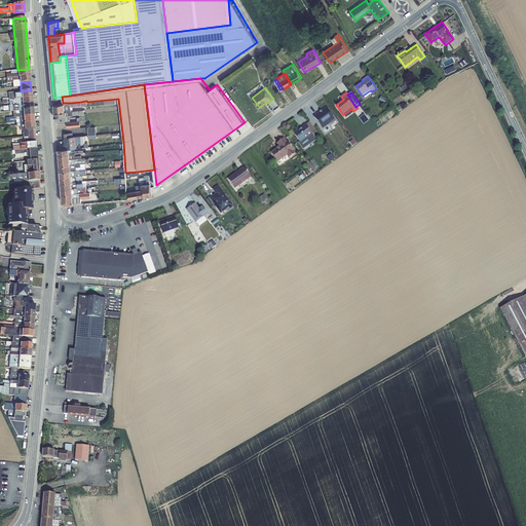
[(65,103),(66,111),(67,111),(71,110),(71,107),(81,106),(87,105),(87,102),(86,101),(81,102),(70,103),(65,103)]
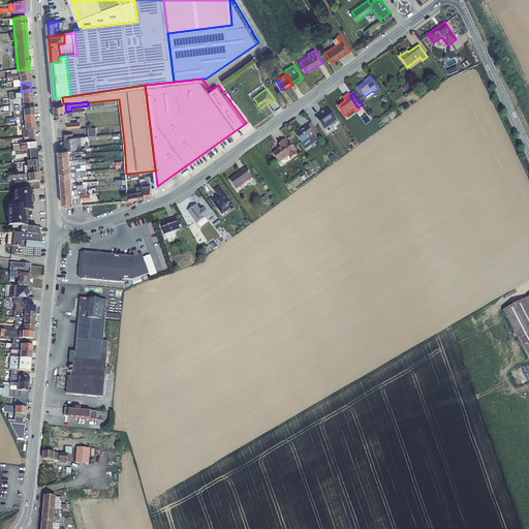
[(65,103),(55,104),(55,113),(66,112),(65,103)]
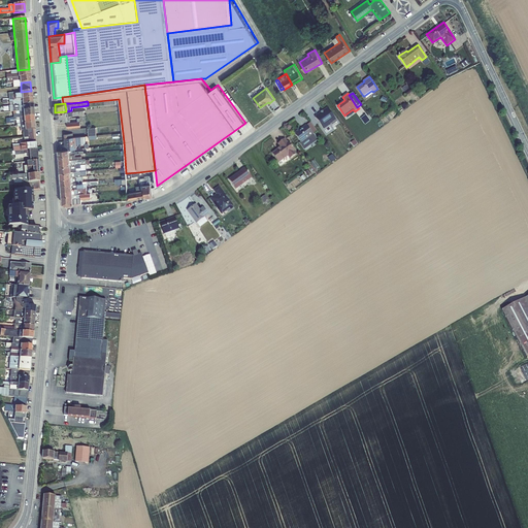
[(315,118),(324,129),(331,124),(332,126),(337,122),(327,107),(315,118)]
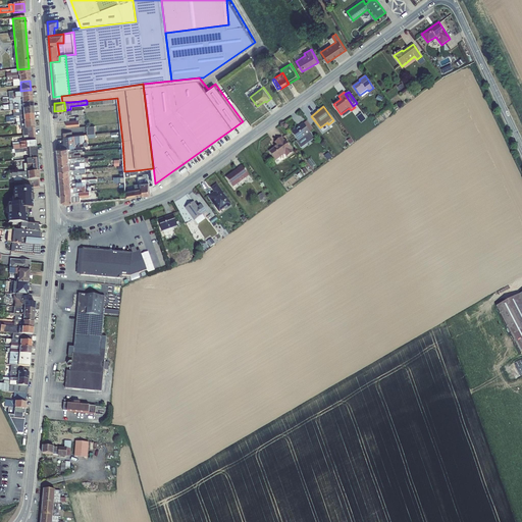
[(342,113),(344,116),(352,111),(351,110),(349,108),(342,113)]
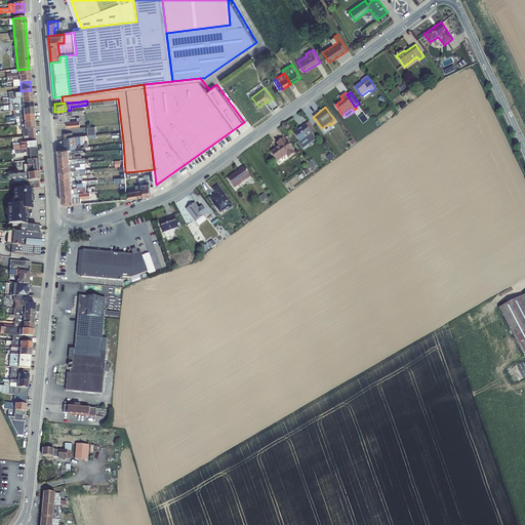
[(66,111),(54,112),(55,118),(61,117),(62,119),(67,119),(67,113),(67,111),(66,111)]
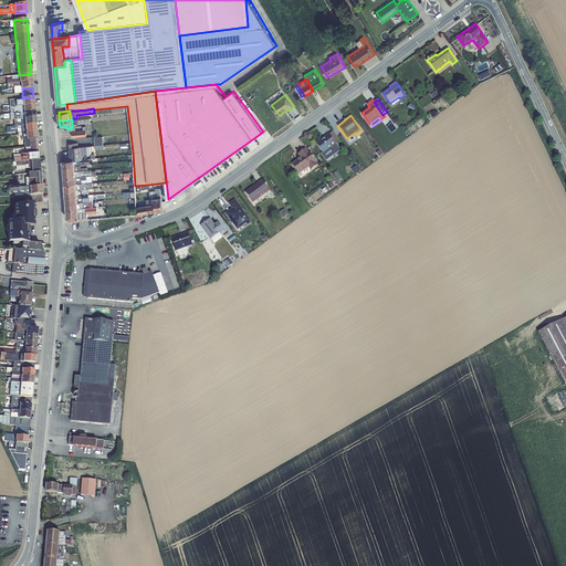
[(11,126),(7,127),(7,132),(14,132),(14,128),(21,127),(21,133),(18,133),(18,136),(21,135),(22,139),(24,139),(24,147),(25,147),(25,154),(28,154),(39,153),(38,138),(27,139),(25,132),(24,125),(11,126)]
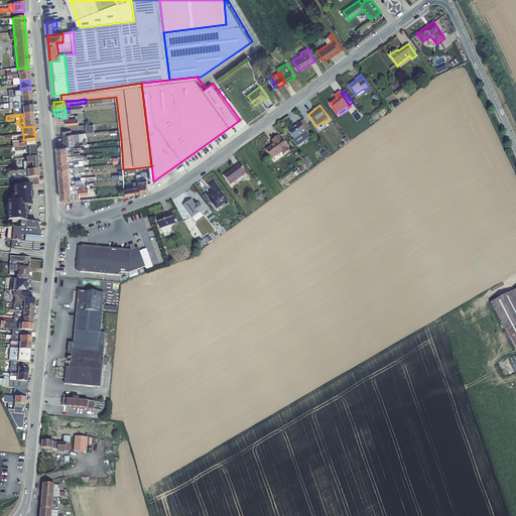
[(303,119),(295,125),(296,126),(293,128),(292,126),(287,129),(294,139),(292,140),(297,147),(310,137),(305,131),(309,128),(303,119)]
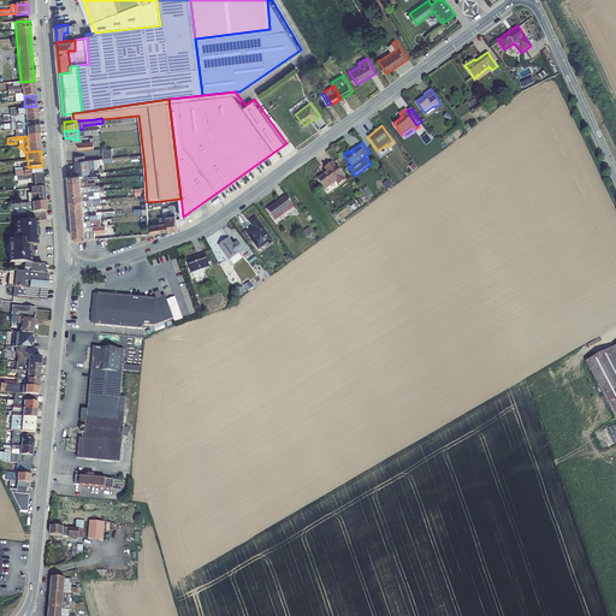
[(102,149),(104,158),(112,157),(112,148),(102,149)]
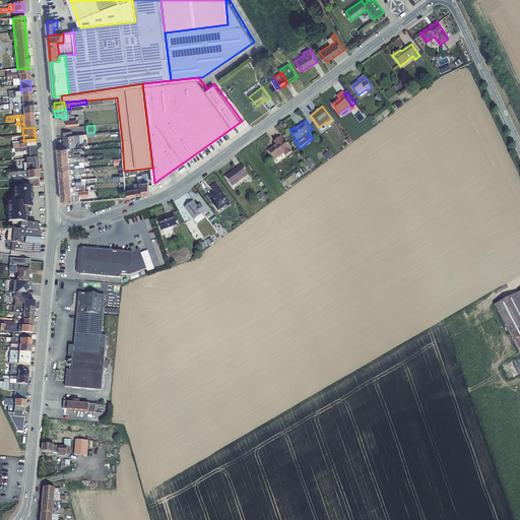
[(64,135),(63,135),(64,142),(64,143),(57,143),(57,147),(58,147),(68,146),(74,146),(76,146),(76,143),(79,142),(80,141),(79,134),(72,134),(64,135)]
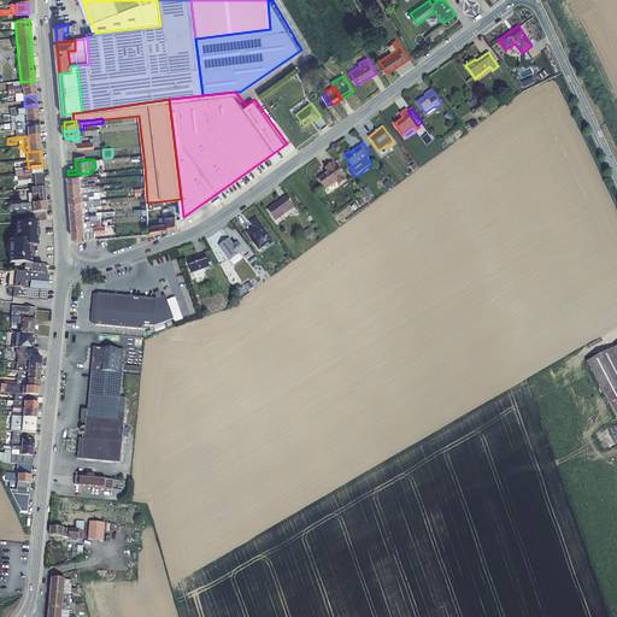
[(318,180),(325,189),(336,182),(339,186),(346,180),(333,162),(324,168),(328,172),(318,180)]
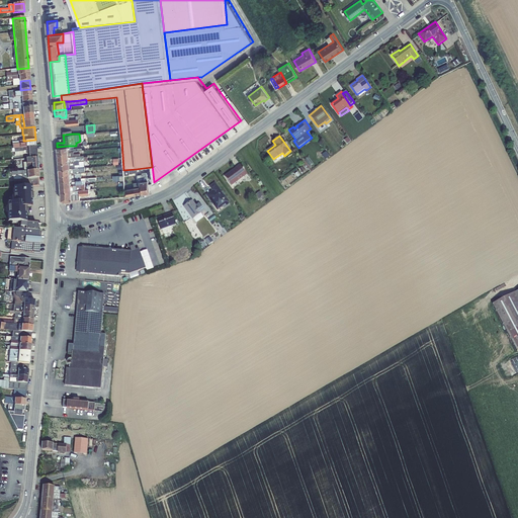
[(28,158),(36,157),(35,146),(27,147),(28,158)]
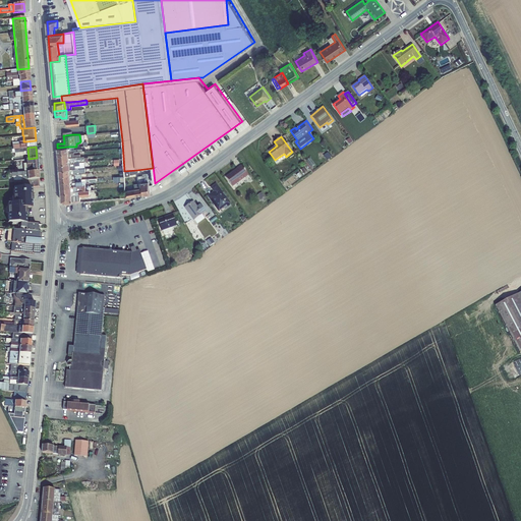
[(25,148),(12,149),(11,150),(12,153),(14,153),(15,156),(26,155),(27,159),(29,159),(27,148),(25,148)]
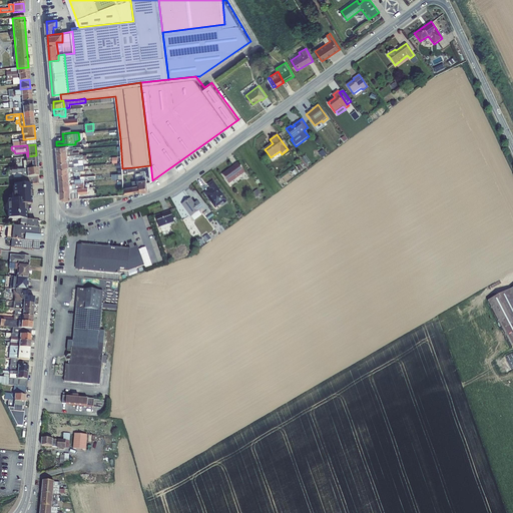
[(32,168),(37,168),(36,155),(28,156),(27,156),(25,156),(26,162),(31,161),(32,168)]
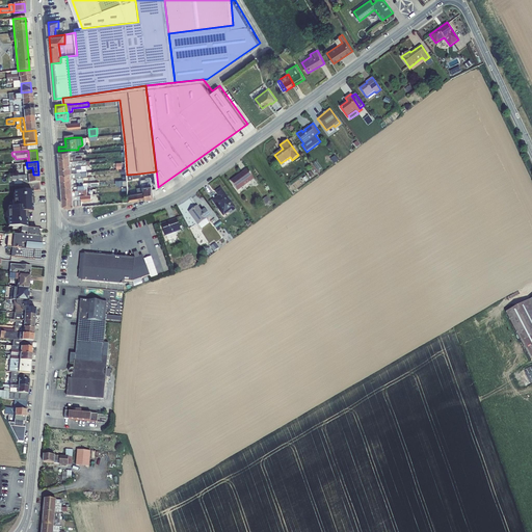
[(318,171),(322,168),(317,161),(314,163),(318,171)]
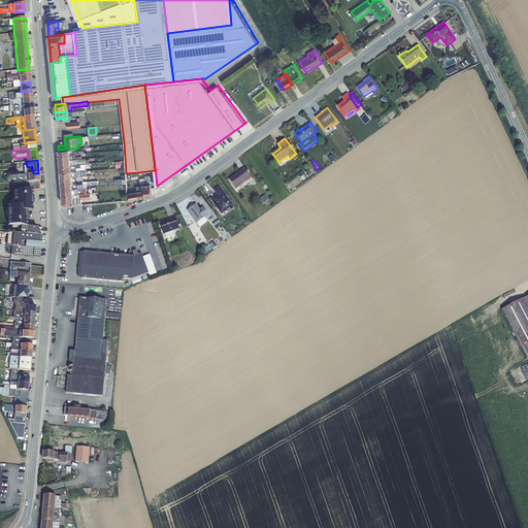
[(229,179),(236,189),(252,177),(244,167),(229,179)]
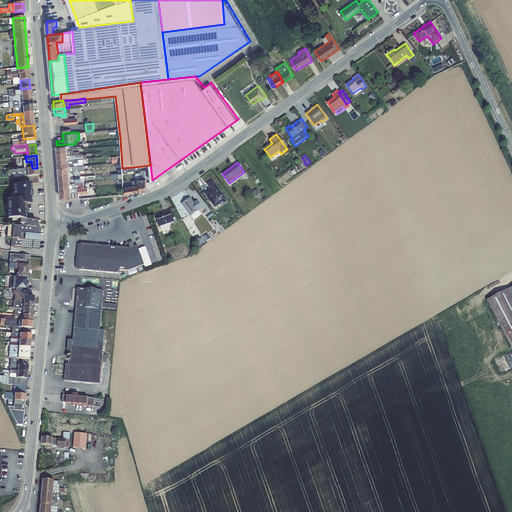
[(22,176),(27,176),(26,169),(17,169),(11,169),(11,174),(13,174),(13,177),(22,177),(22,176)]
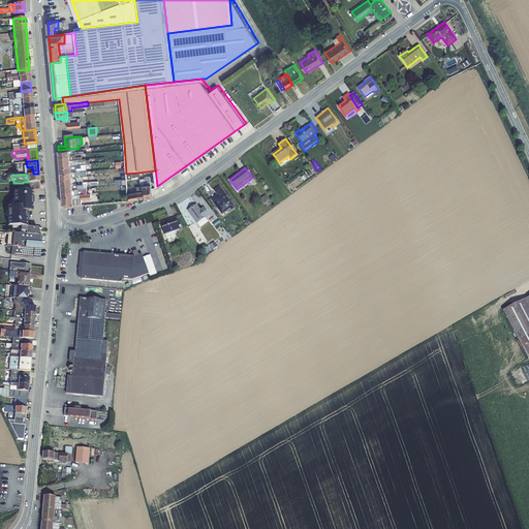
[(136,186),(137,191),(145,190),(145,185),(151,184),(150,177),(139,179),(142,186),(136,186)]
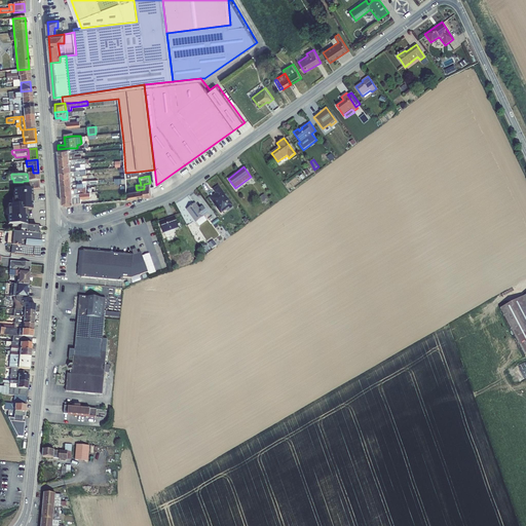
[(30,188),(40,188),(39,180),(31,181),(31,183),(29,183),(30,188)]
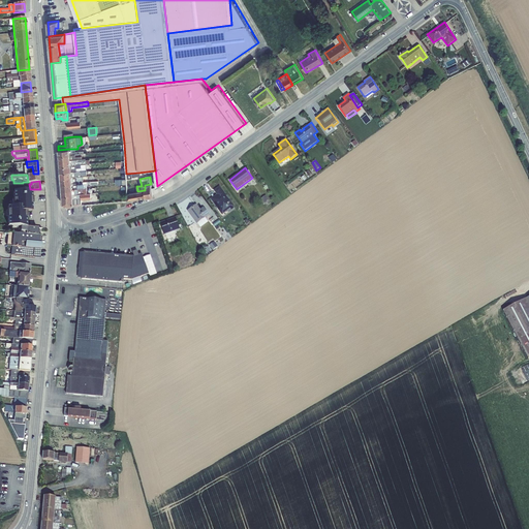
[(127,193),(128,199),(153,196),(151,184),(145,185),(145,190),(137,191),(127,193)]
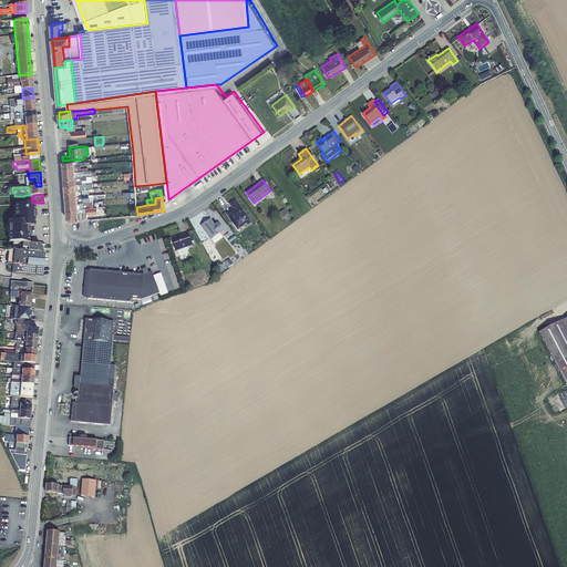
[(236,199),(229,204),(232,208),(226,213),(238,230),(244,226),(245,227),(251,222),(236,199)]
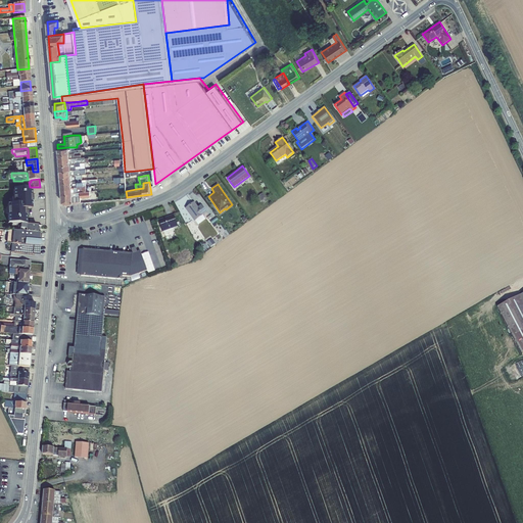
[(27,211),(41,212),(41,211),(38,207),(38,198),(40,194),(40,187),(30,187),(29,187),(22,188),(20,188),(21,195),(27,195),(27,211)]
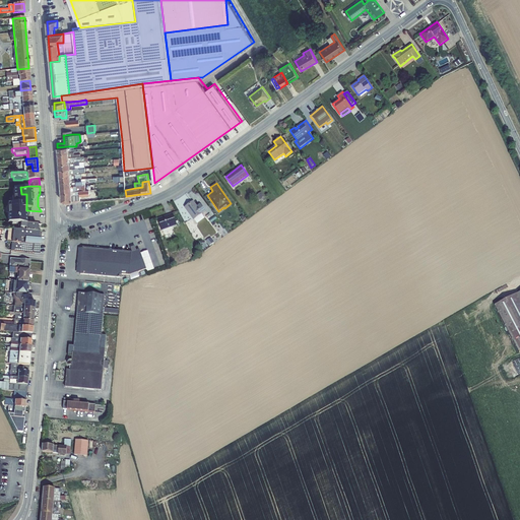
[(72,191),(72,201),(80,201),(80,196),(89,195),(89,189),(88,189),(72,191)]
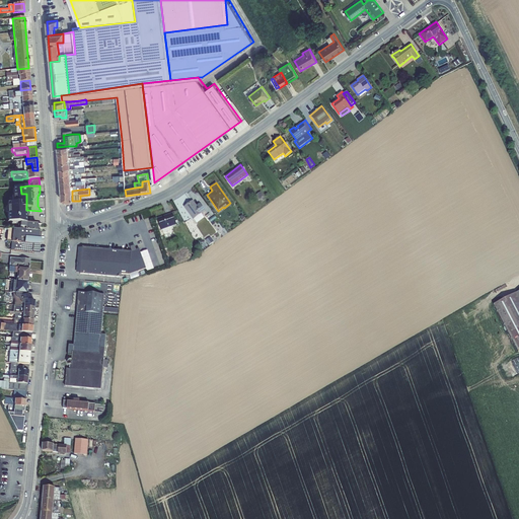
[(72,191),(61,192),(62,200),(65,202),(72,201),(72,191)]
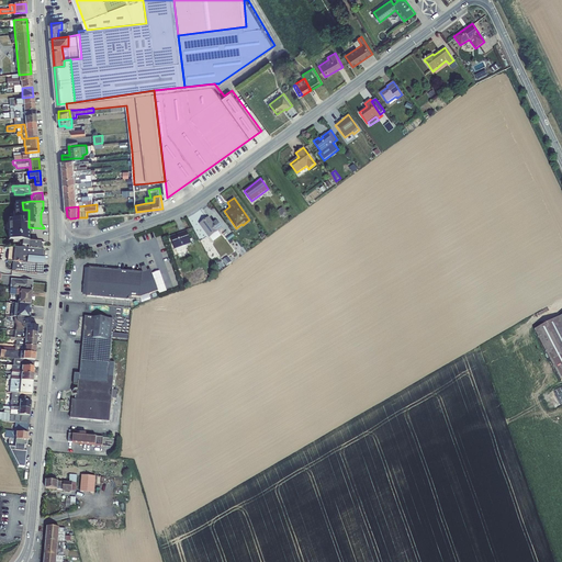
[(4,225),(24,226),(24,220),(0,217),(0,224),(4,225)]
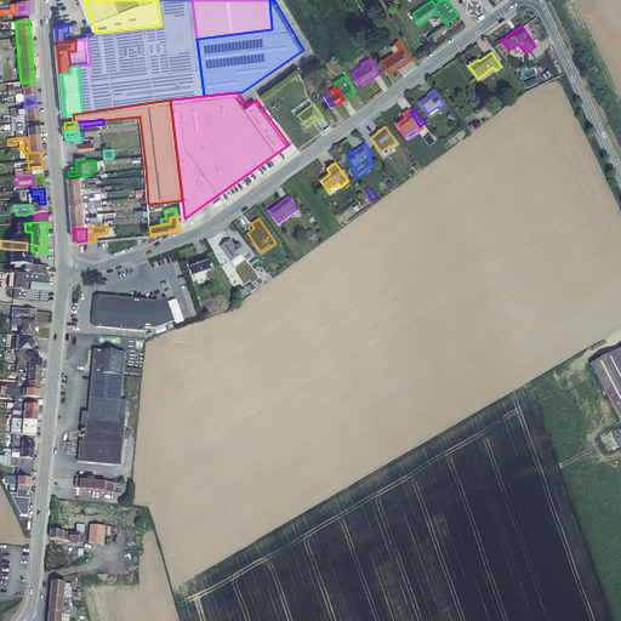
[(221,248),(232,262),(245,252),(239,244),(235,246),(231,240),(221,248)]
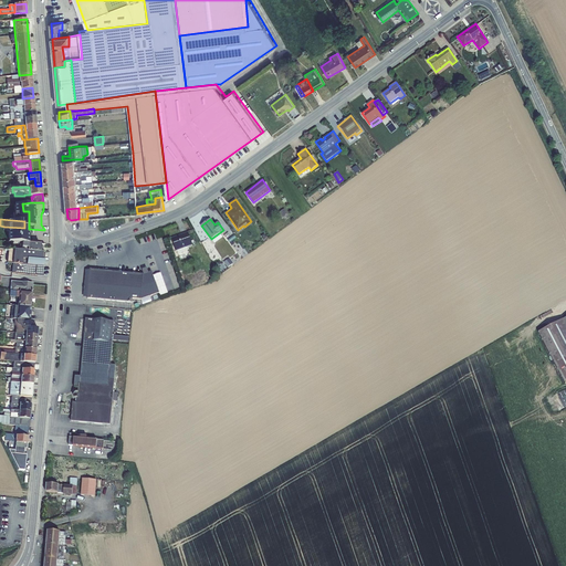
[(4,227),(3,240),(22,242),(40,243),(44,244),(44,230),(29,229),(24,228),(4,227)]
